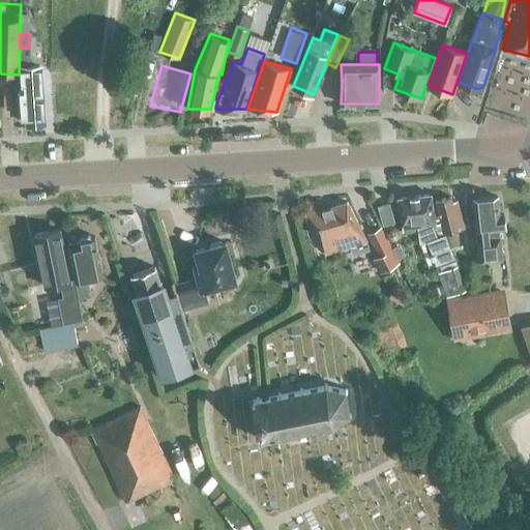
[(22,91),(19,91),(21,117),(26,117),(26,123),(46,122),(42,68),(21,69),(22,91)]
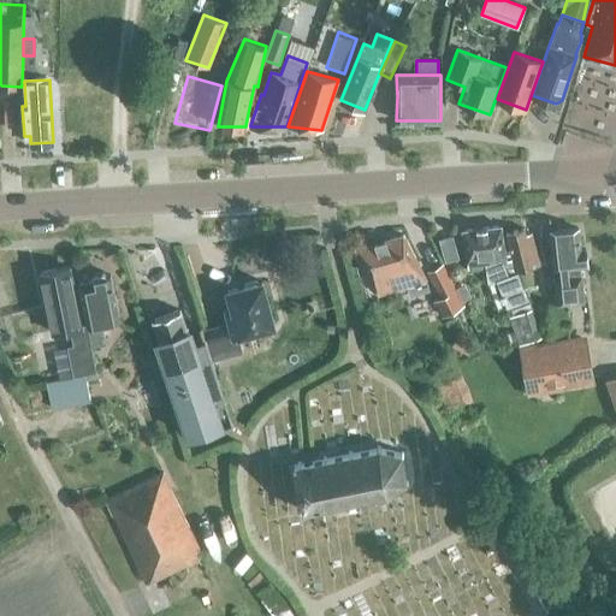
[(503,265),(507,264),(501,225),(462,230),(469,270),(467,270),(468,274),(487,272),(489,283),(497,282),(507,307),(527,300),(517,273),(509,276),(503,265)]
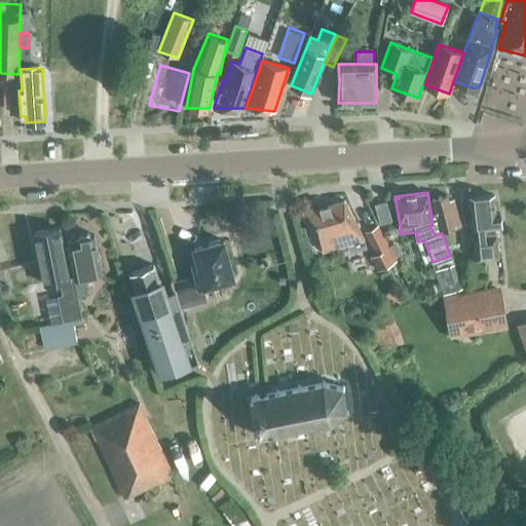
[(442,231),(461,226),(454,199),(449,200),(448,195),(433,199),(442,231)]
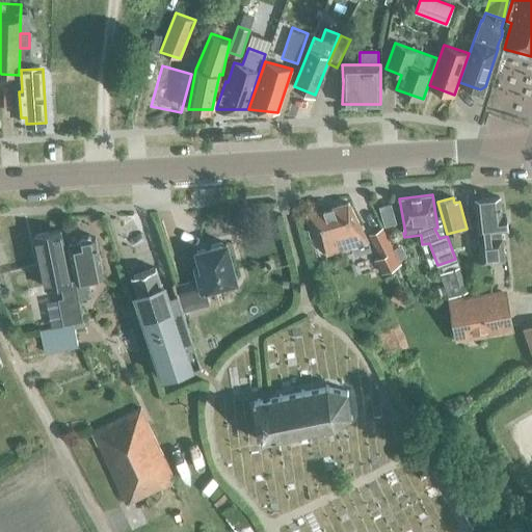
[(501,230),(507,229),(506,215),(501,215),(500,197),(475,200),(478,232),(479,232),(482,262),(485,262),(504,260),(501,230)]
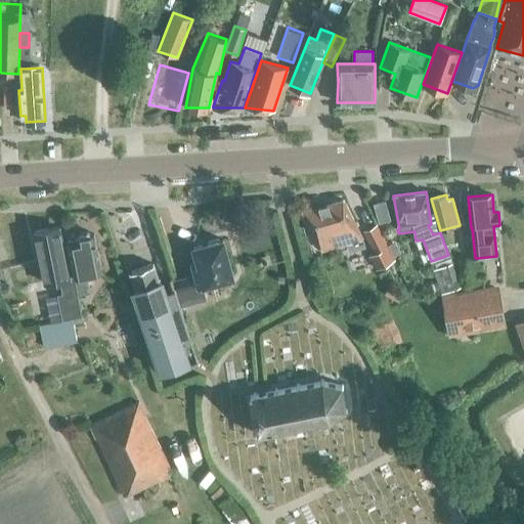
[(362,238),(363,238),(344,200),(303,211),(322,250),(346,244),(348,251),(364,247),(362,238)]
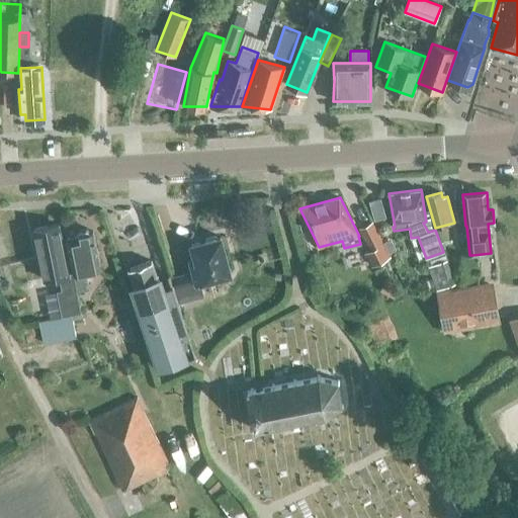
[(371,265),(390,256),(372,223),(360,229),(370,250),(365,253),(371,265)]
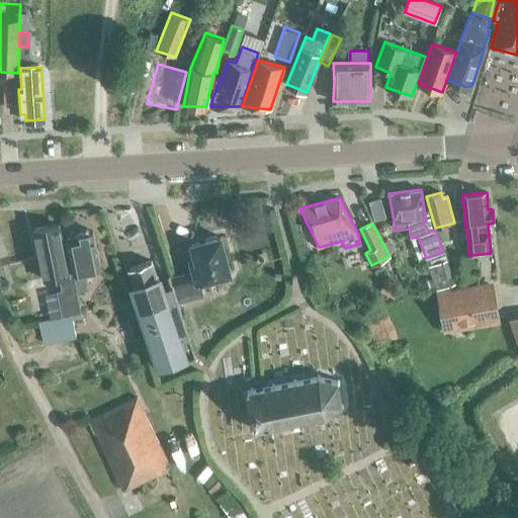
[(63,317),(81,313),(73,272),(69,273),(59,224),(33,229),(44,279),(60,276),(63,291),(58,292),(63,317)]
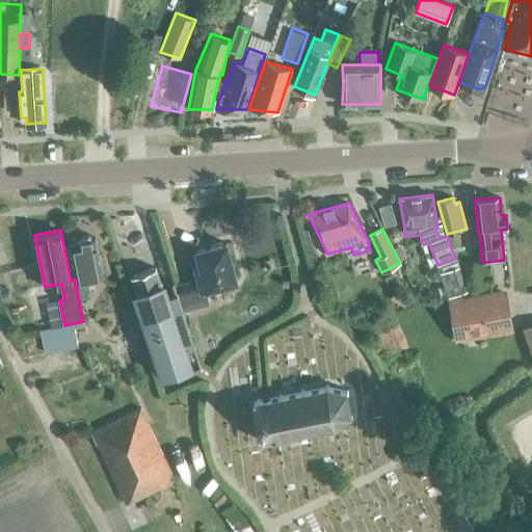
[(88,278),(103,274),(96,238),(94,238),(89,235),(81,236),(82,237),(79,241),(77,241),(69,243),(80,299),(92,297),(88,278)]
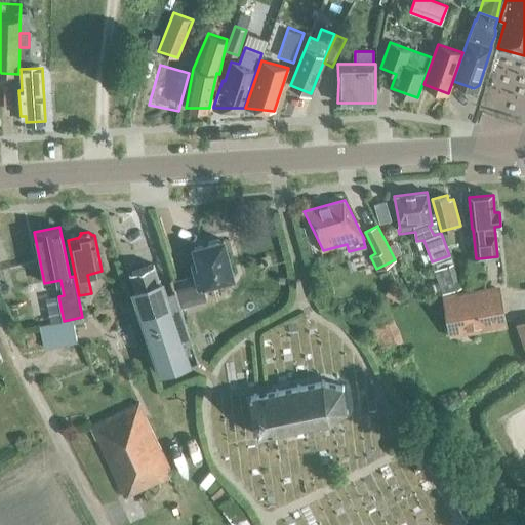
[(203,286),(218,282),(220,285),(230,283),(231,278),(233,278),(224,240),(220,240),(218,239),(209,241),(208,244),(194,247),(197,255),(191,257),(196,275),(174,281),(180,307),(206,299),(203,286)]
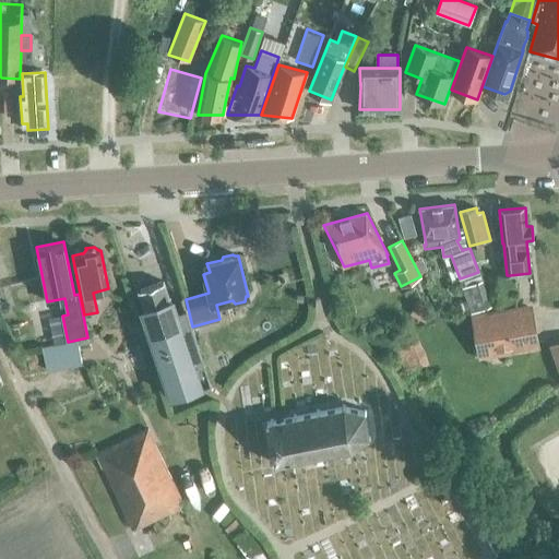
[(510,275),(507,275),(504,275),(489,278),(492,302),(516,299),(514,283),(511,283),(510,275)]
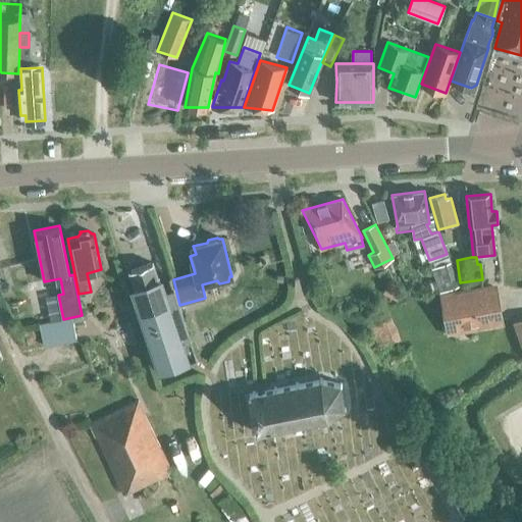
[(433,267),(441,292),(458,286),(450,262),(433,267)]
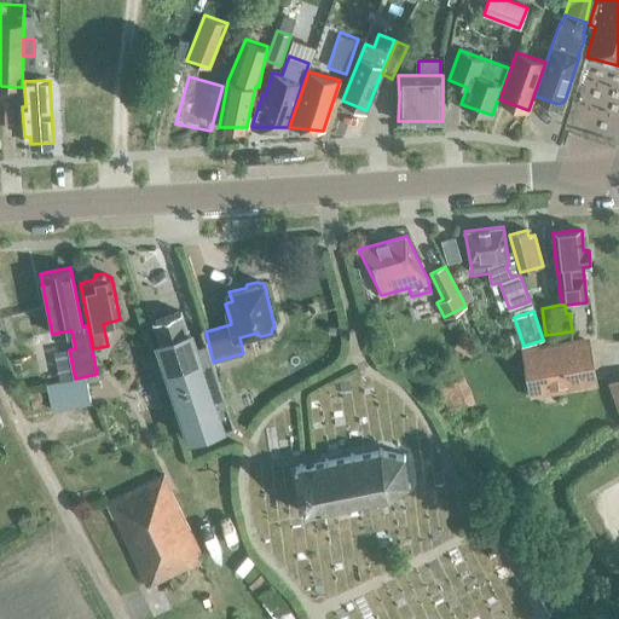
[(235,426),(213,362),(206,331),(204,331),(203,328),(201,329),(204,340),(195,343),(191,331),(189,333),(181,312),(154,320),(161,342),(158,342),(162,354),(191,440),(235,426)]
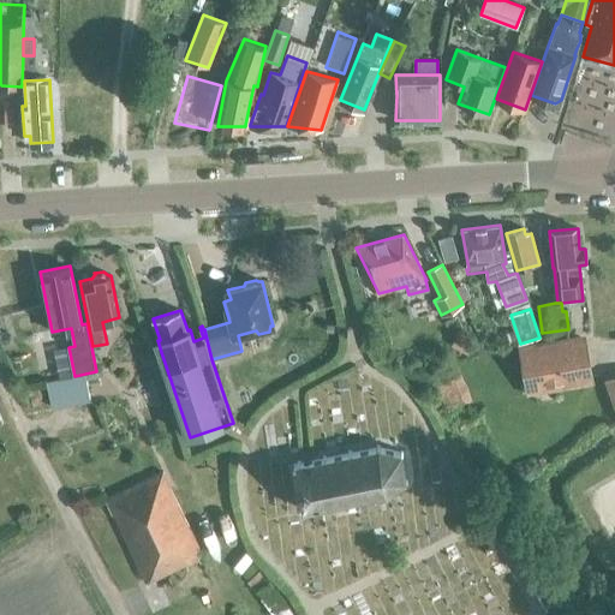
[(561,368),(586,363),(583,341),(524,351),(526,366),(560,360),(561,368)]
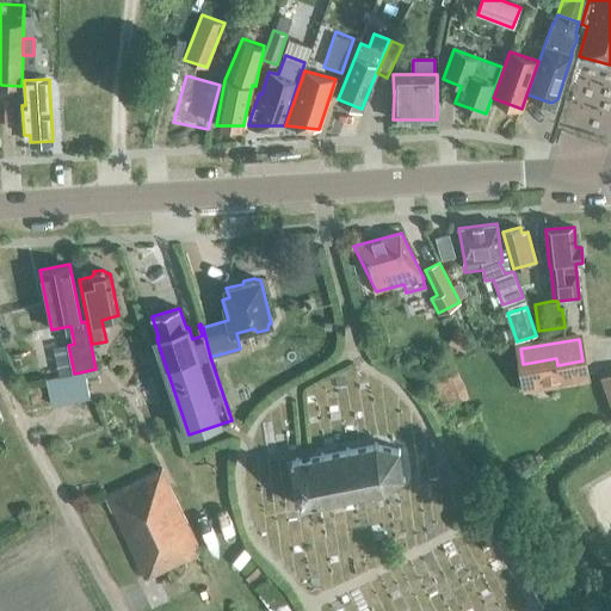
[(51,405),(90,397),(85,372),(47,380),(51,405)]
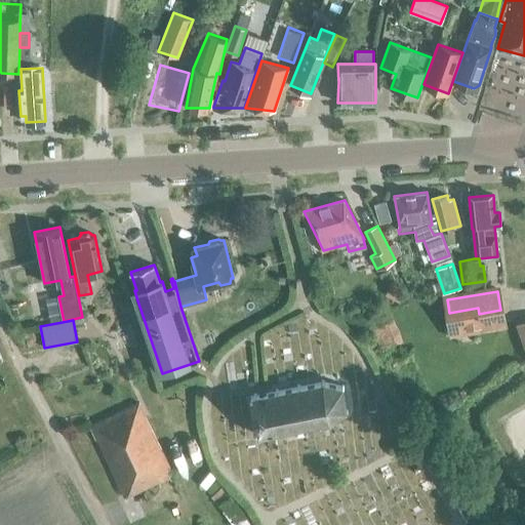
[(524,321),(516,324),(524,347),(524,321)]
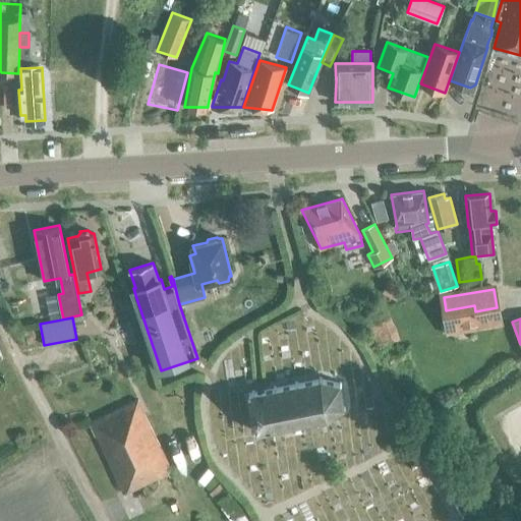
[(346,407),(344,406),(341,385),(342,384),(341,382),(339,383),(322,379),(322,377),(320,378),(320,379),(298,383),(298,382),(295,382),(295,384),(277,388),(277,386),(274,387),(274,388),(255,392),(254,391),(251,391),(252,393),(249,393),(257,432),(261,431),(262,433),(264,433),(264,431),(283,427),(283,429),(286,428),(285,426),(304,423),(304,424),(307,424),(306,422),(328,419),(329,423),(330,423),(329,419),(343,408),(344,409),(346,407)]
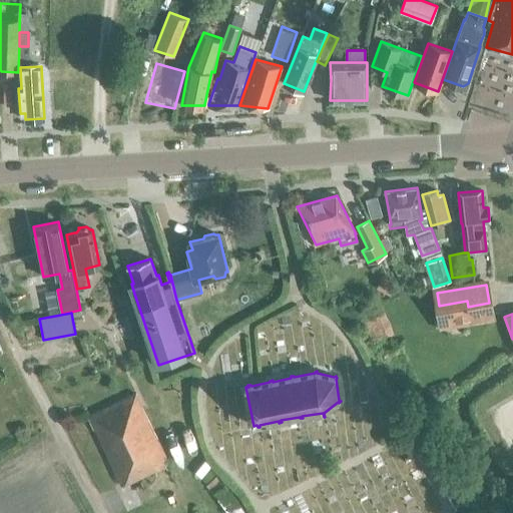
[(121,486),(168,463),(135,394),(88,417),(121,486)]
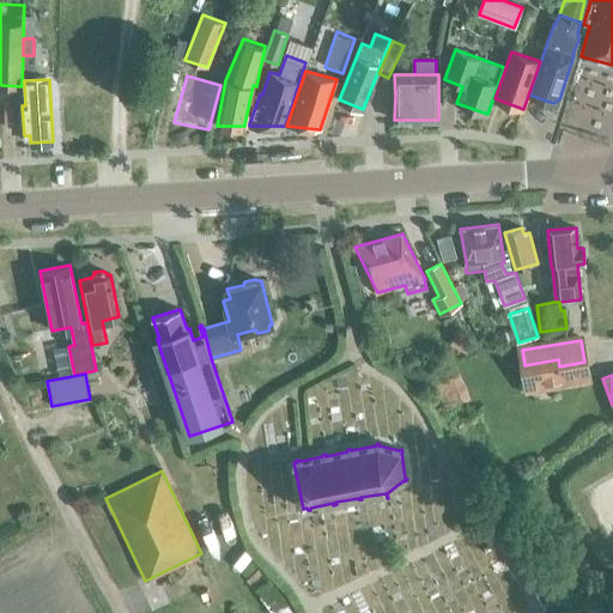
[(559,598),(548,581),(534,589),(545,607),(559,598)]
